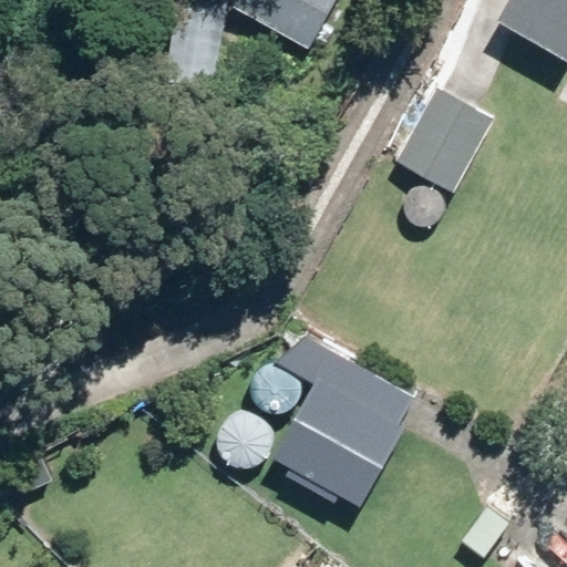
[(333,0),(232,0),(229,6),(305,50),(333,0)]
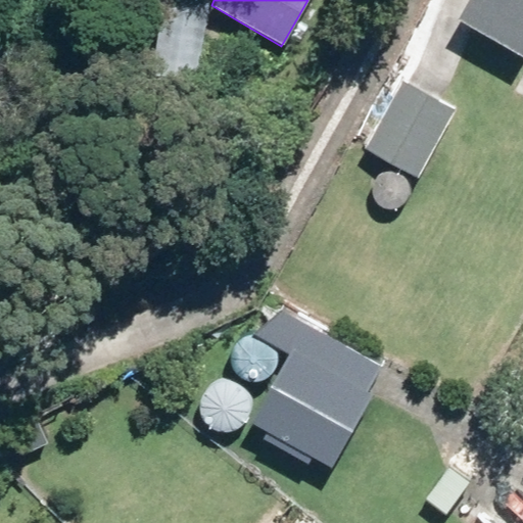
[(522,0),(470,0),(459,20),(522,55),(522,0)]
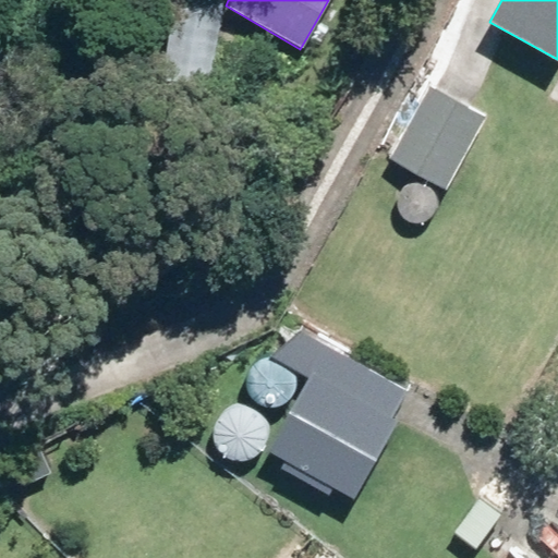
[(445,189),(486,116),(432,85),(389,157),(445,189)]
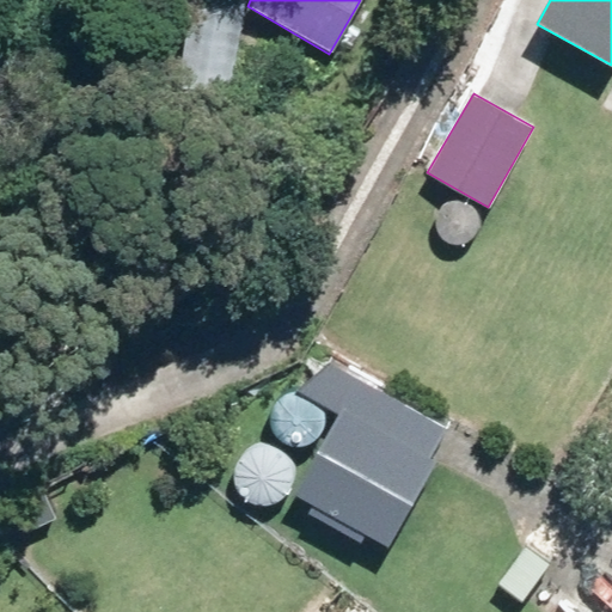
[(361,544),(411,459),(355,426),(305,512),(361,544)]
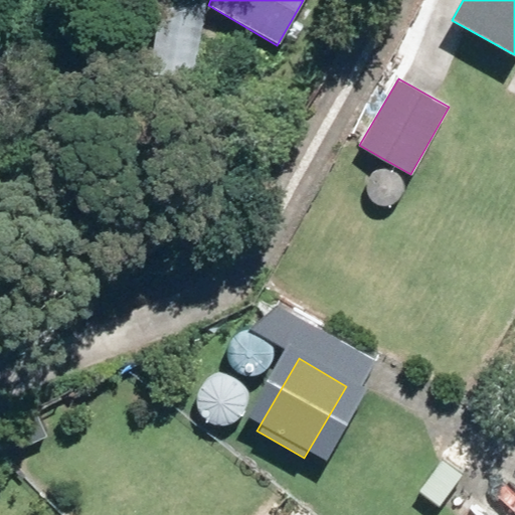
[(0,453),(7,463),(37,443),(20,417),(0,430),(0,453)]
